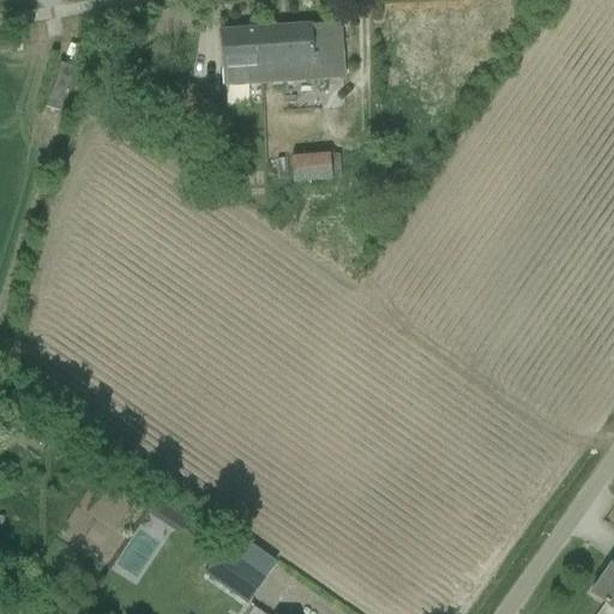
[(342,65),(339,24),(338,24),(257,29),(259,66),(278,65),(278,71),(286,70),(287,82),(318,79),(317,66),(342,65)]
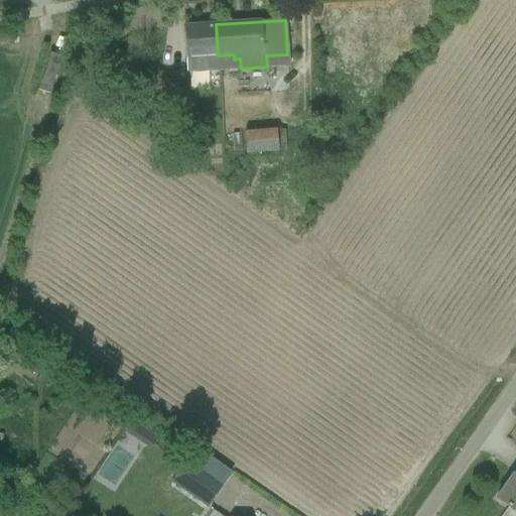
[(218,55),(216,24),(184,26),(186,58),(208,57),(209,71),(241,69),(240,58),(234,59),(234,54),(218,55)]
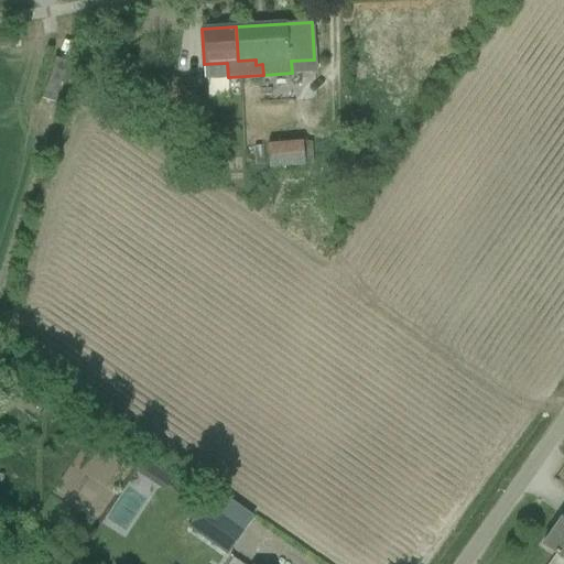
[(302,141),(267,144),(268,170),(304,166),(302,141)]
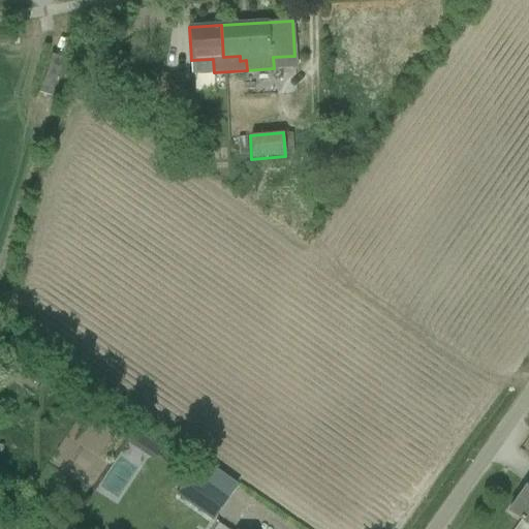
[(130,440),(139,446),(146,436),(136,430),(130,440)]
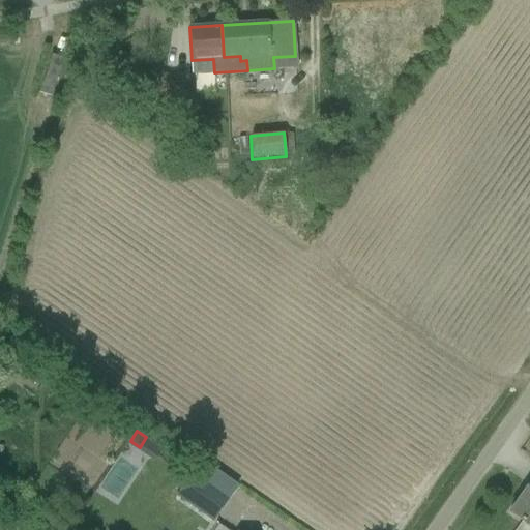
[(229,499),(211,488),(192,473),(176,495),(213,521),(229,499)]
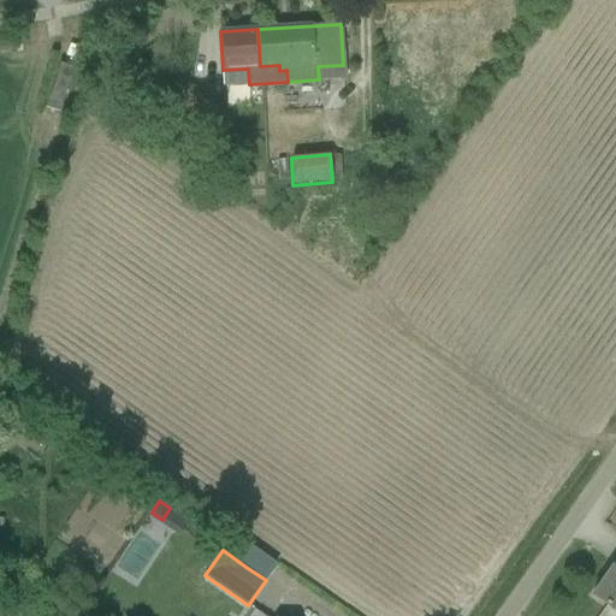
[(615,567),(614,566),(592,597),(615,612),(615,567)]
